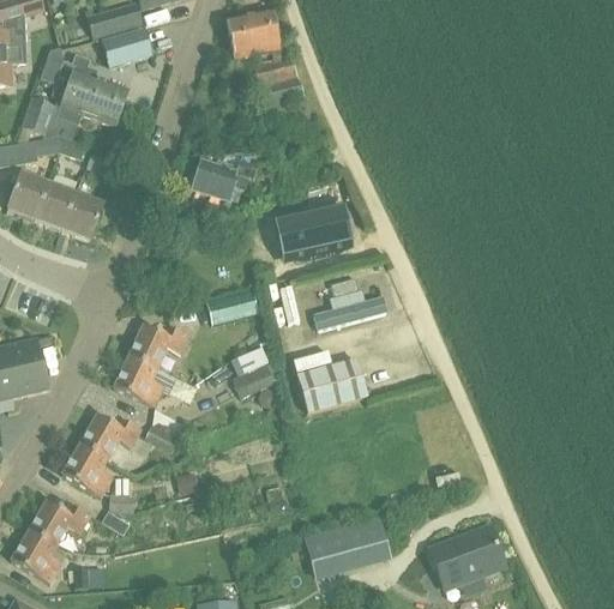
[(0,85),(11,85),(10,65),(26,64),(24,16),(43,10),(40,0),(8,0),(0,2),(0,19),(2,26),(0,26),(0,85)]
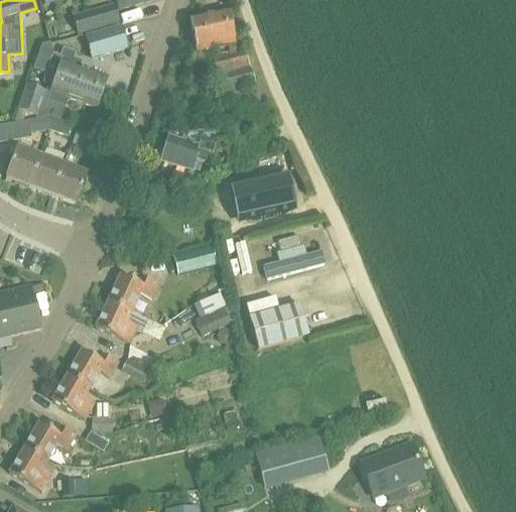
[(128,8),(132,22),(152,17),(148,3),(128,8)]
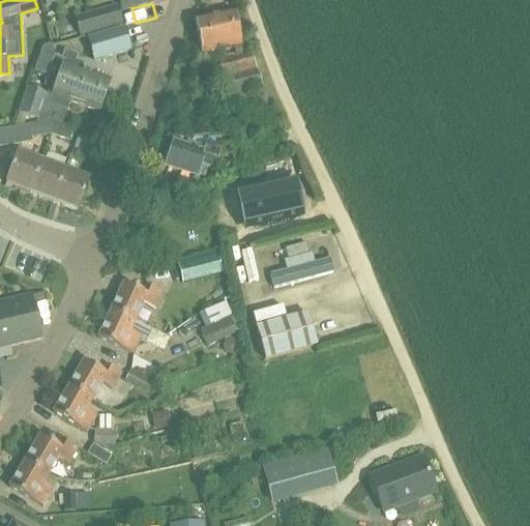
[(114,4),(76,15),(81,31),(119,22),(114,4)]
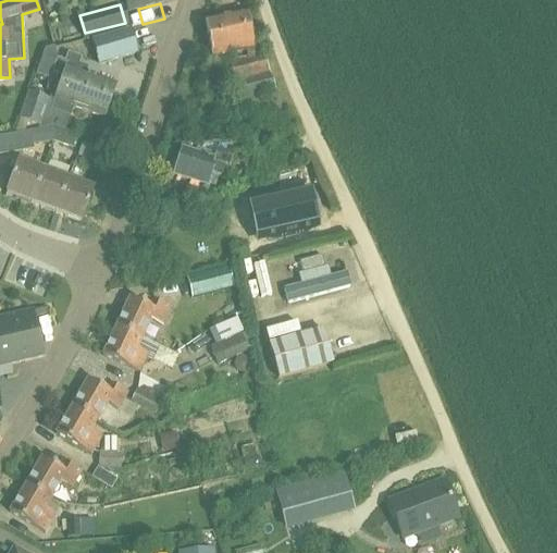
[(206,17),(209,36),(248,27),(245,10),(206,17)]
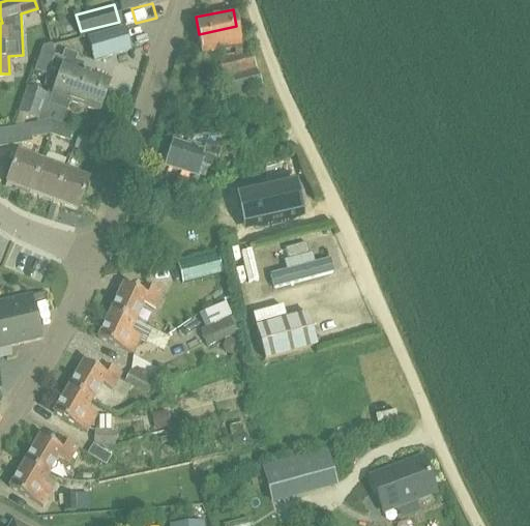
[(92,32),(98,54),(135,45),(128,23),(92,32)]
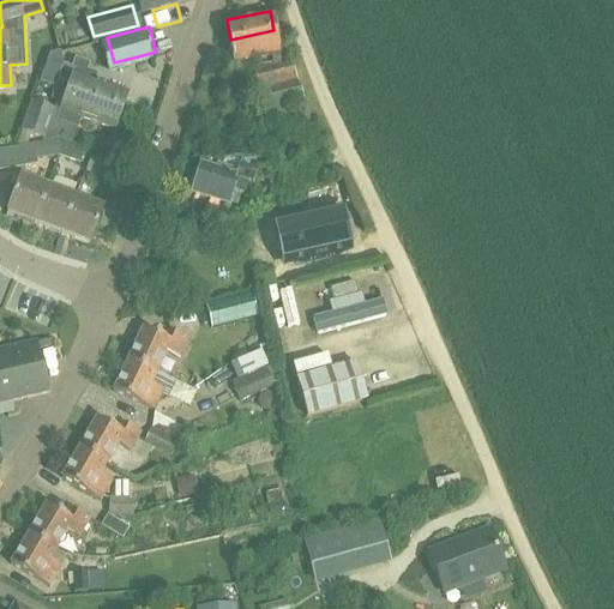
[(253,66),(265,108),(304,98),(290,56),(280,59),(277,50),(278,50),(274,30),(230,40),(234,59),(271,52),(274,61),(253,66)]
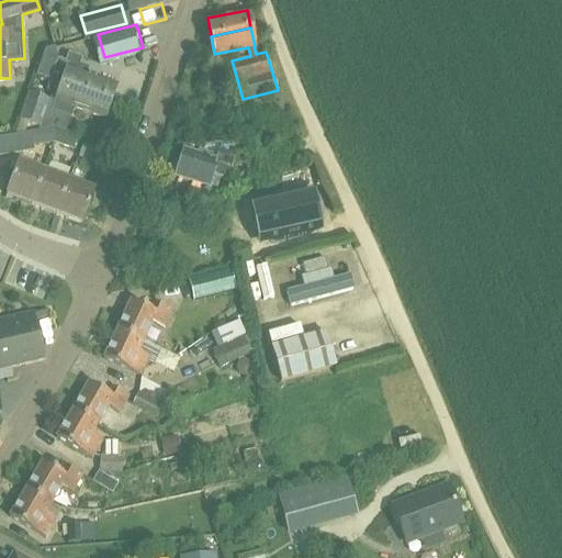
[(59,54),(52,76),(112,98),(119,80),(88,69),(90,63),(80,59),(82,54),(70,49),(68,57),(59,54)]
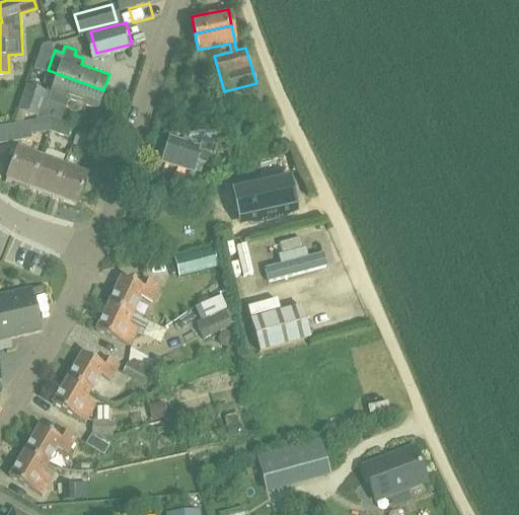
[(103,90),(48,70),(45,79),(54,82),(52,89),(49,98),(66,104),(69,95),(98,105),(103,90)]
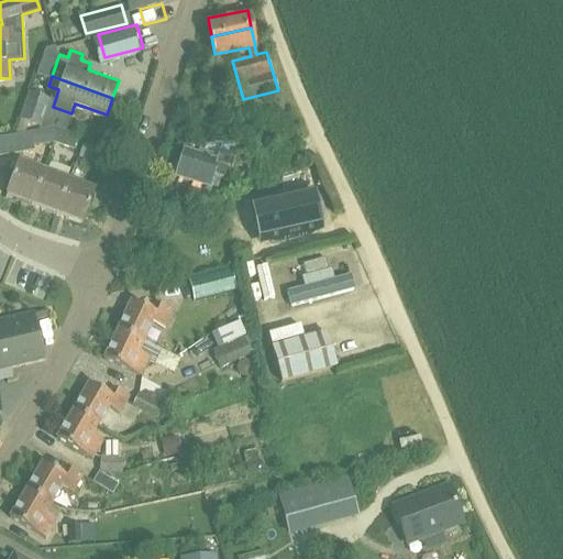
[(20,118),(41,125),(51,98),(29,90),(20,118)]
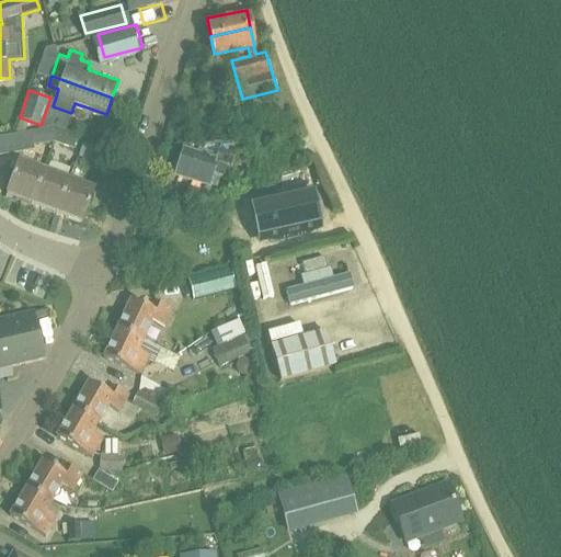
[(283,106),(277,90),(242,99),(244,110),(256,106),(258,113),(283,106)]
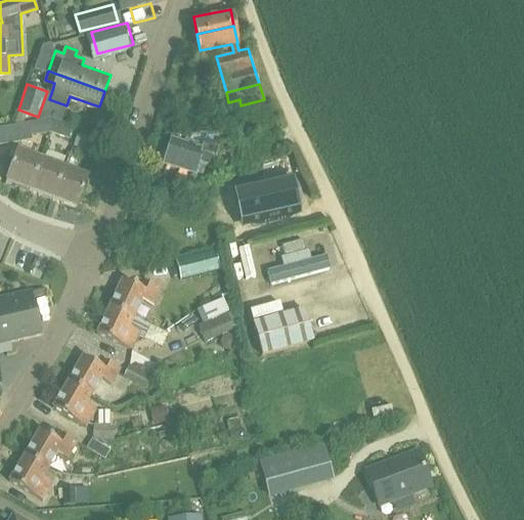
[(29,121),(31,133),(50,129),(49,117),(29,120),(29,121)]
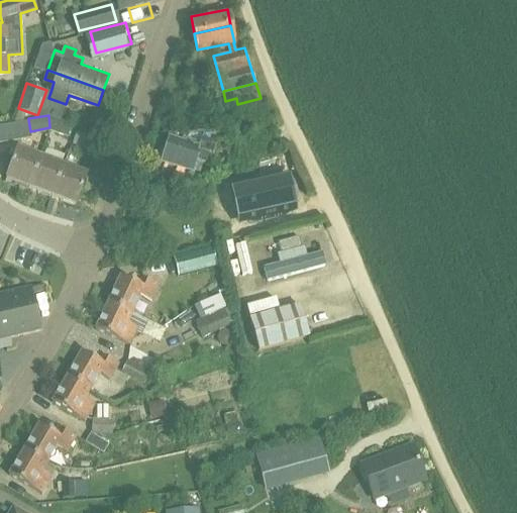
[(49,115),(48,115),(49,127),(68,133),(71,122),(49,115)]
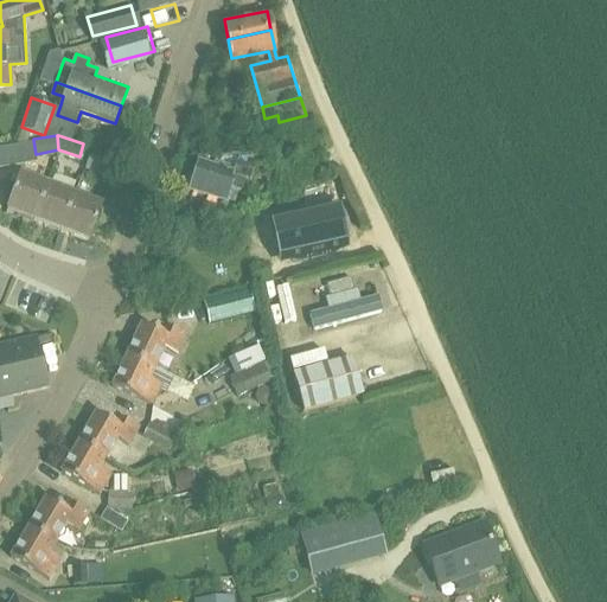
[(0,162),(36,157),(36,154),(33,140),(0,146),(0,162)]
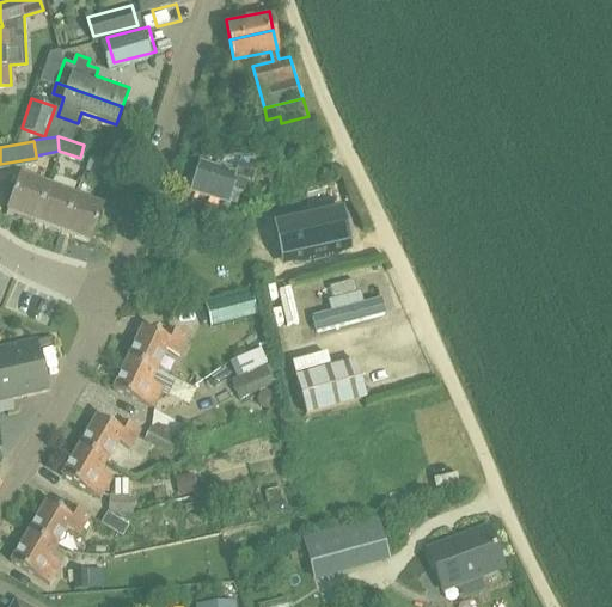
[(86,167),(117,177),(122,164),(91,153),(86,167)]
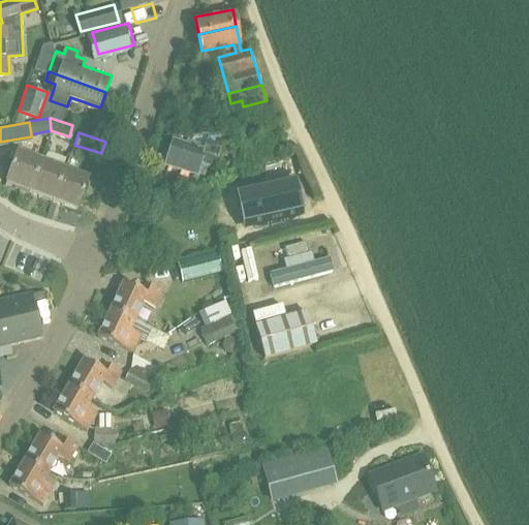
[(174,140),(165,162),(196,174),(197,172),(206,175),(217,142),(207,137),(205,146),(188,140),(186,144),(174,140)]
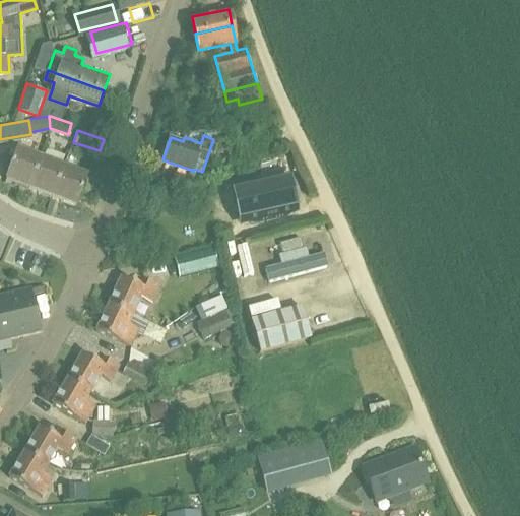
[(29,187),(41,156),(18,147),(6,178),(29,187)]
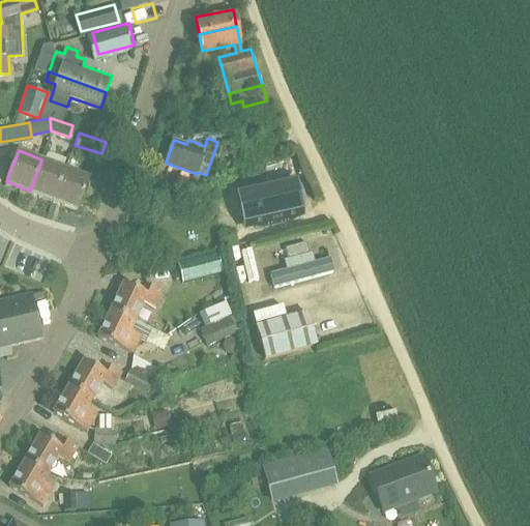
[(30,191),(53,199),(65,168),(41,159),(30,191)]
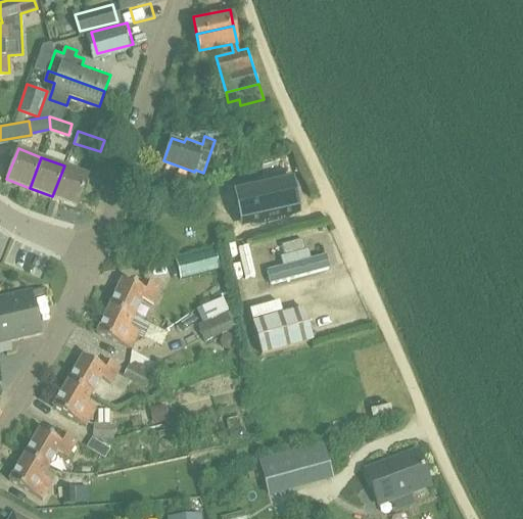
[(64,166),(52,196),(76,205),(88,175),(64,166)]
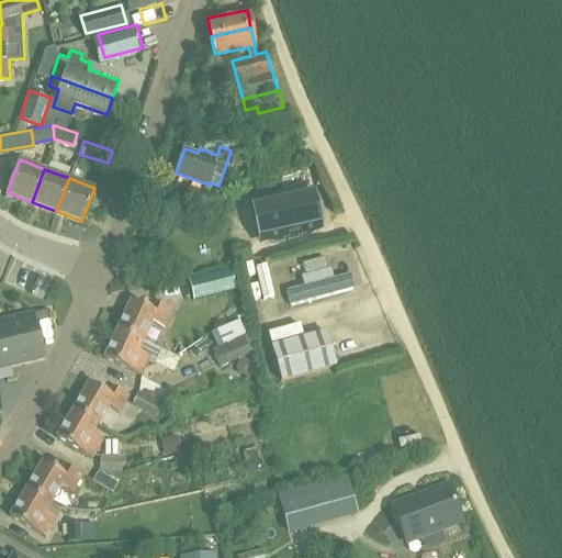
[(323,214),(318,196),(315,197),(313,187),(301,189),(301,188),(300,188),(299,188),(272,193),(272,194),(250,200),(255,219),(254,220),(255,222),(263,220),(267,237),(270,237),(270,238),(310,230),(308,229),(316,226),(314,216),(323,214)]
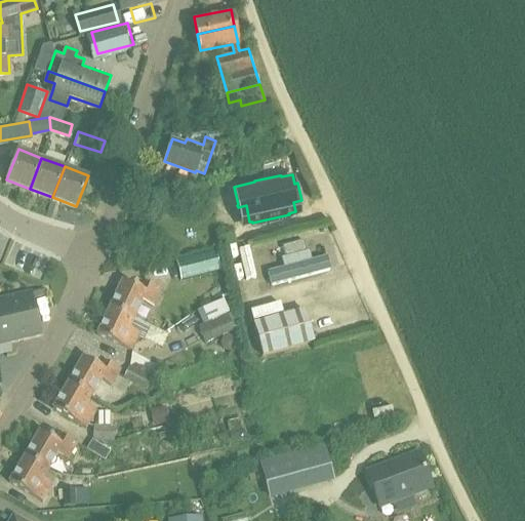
[(285,253),(306,248),(303,239),(283,244),(285,253)]
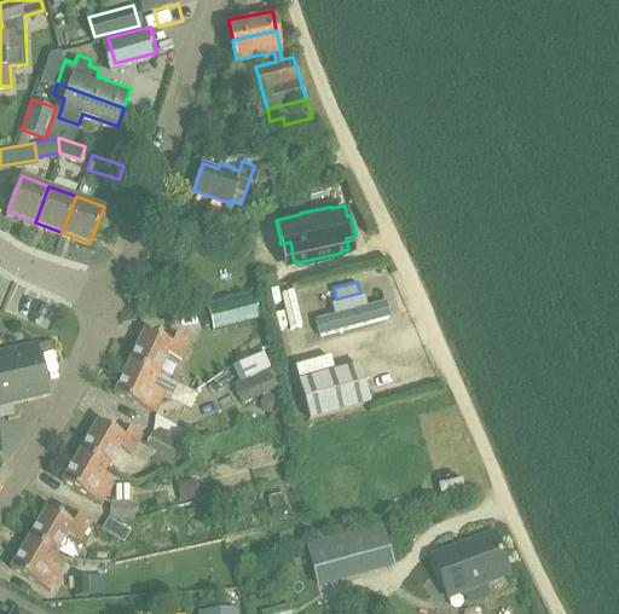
[(316,308),(333,301),(328,285),(310,293),(316,308)]
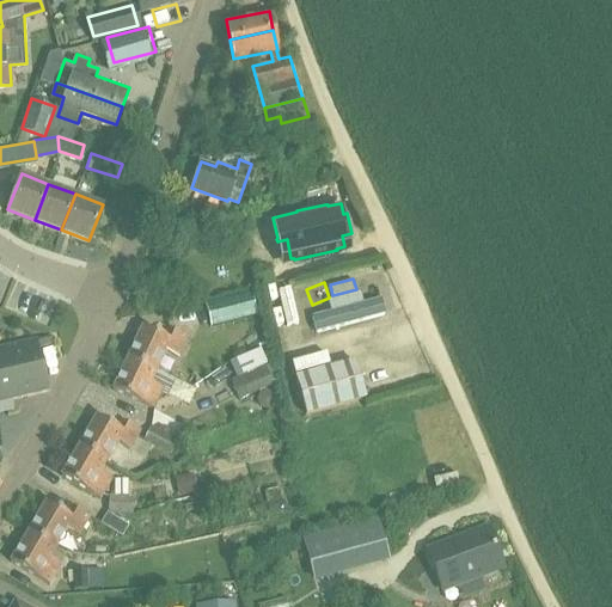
[(285,296),(292,344),(305,342),(298,294),(285,296)]
